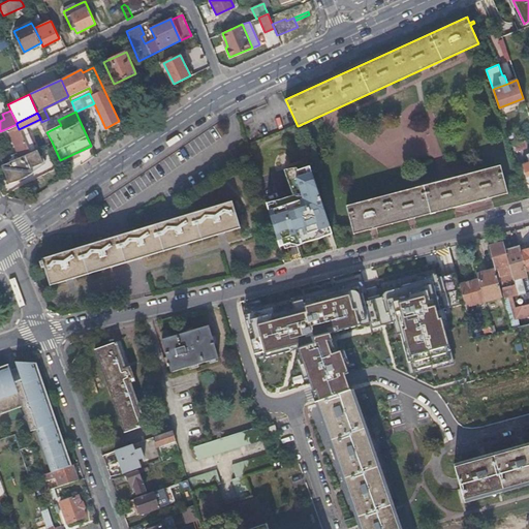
[(23,136),(19,129),(17,124),(0,131),(0,147),(5,145),(1,137),(8,134),(16,149),(10,152),(13,159),(30,152),(23,136)]
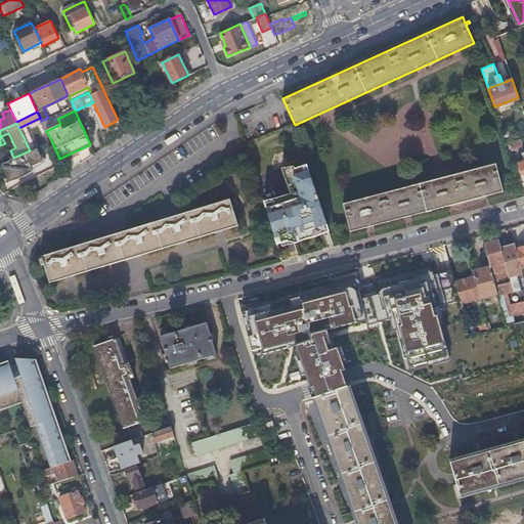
[(46,131),(44,125),(23,135),(30,150),(36,147),(51,140),(46,131)]
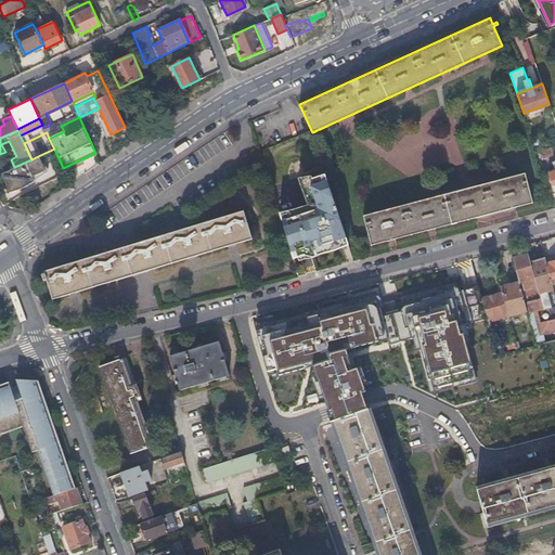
[(44,170),(38,156),(31,159),(14,167),(1,173),(9,192),(23,186),(34,181),(31,176),(44,170)]
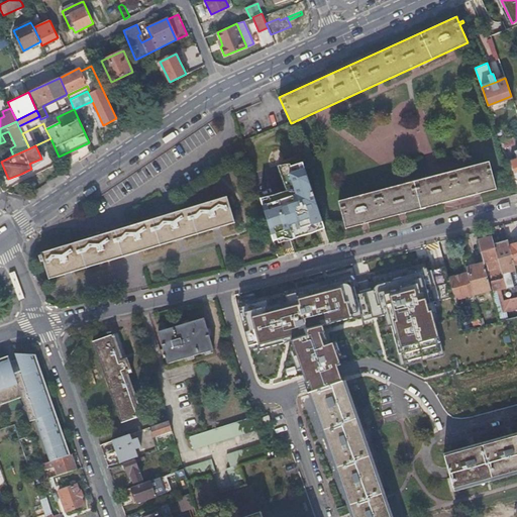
[(345,228),(496,189),(488,161),(338,201),(345,228)]
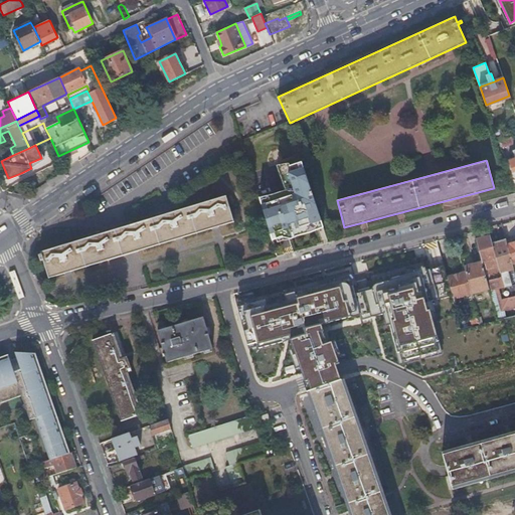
[(302,161),(282,168),(290,192),(260,202),(272,239),(322,223),(302,161)]
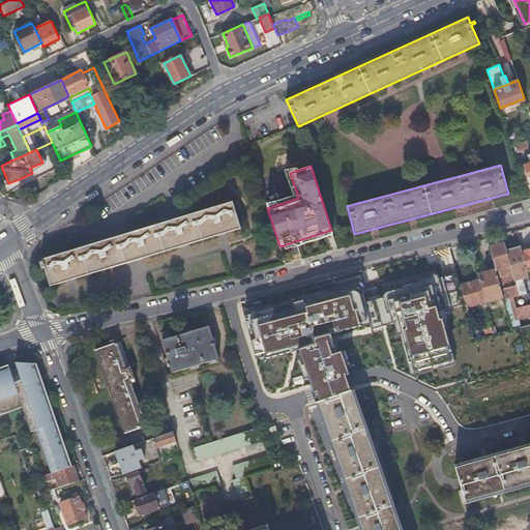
[(148,256),(149,256),(149,255),(164,251),(164,252),(165,251),(179,246),(180,246),(180,245),(186,243),(186,244),(187,244),(187,243),(201,239),(201,240),(203,239),(217,235),(218,235),(218,234),(224,233),(225,233),(225,232),(239,228),(239,229),(240,228),(232,201),(231,201),(231,202),(216,206),(209,208),(195,213),(195,212),(193,213),(194,213),(179,217),(171,219),(156,225),(156,224),(155,225),(140,230),(140,229),(95,242),(95,243),(81,247),(80,247),(80,248),(65,253),(64,252),(57,254),(57,255),(42,259),(41,259),(42,262),(39,262),(42,270),(45,270),(50,286),(51,286),(51,285),(64,281),(64,282),(66,281),(71,278),(71,280),(72,278),(87,274),(88,274),(102,269),(105,269),(110,267),(110,268),(111,267),(141,258),(142,258),(148,256)]
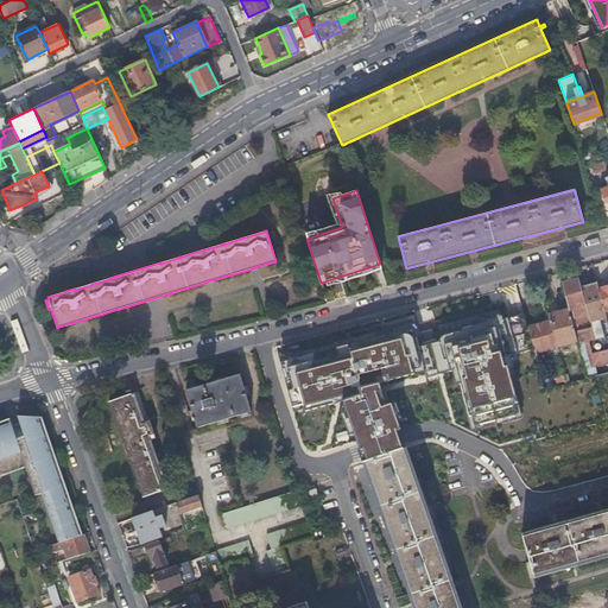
[(577,277),(561,282),(568,309),(568,310),(578,308),(581,315),(572,317),(584,360),(581,361),(584,374),(602,371),(580,286),(577,277)]
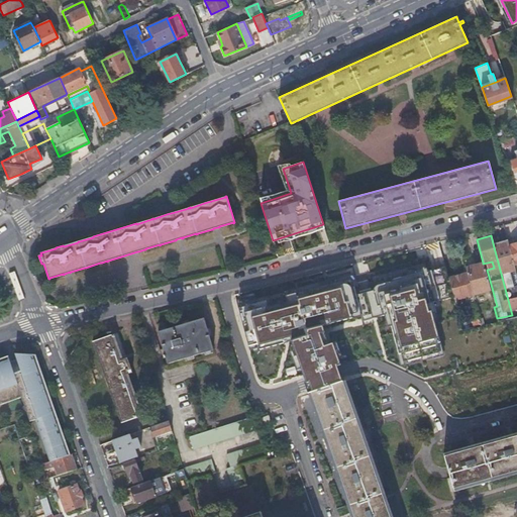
[(507,239),(493,243),(512,315),(516,313),(516,285),(512,287),(509,271),(515,270),(513,264),(508,245),(507,239)]
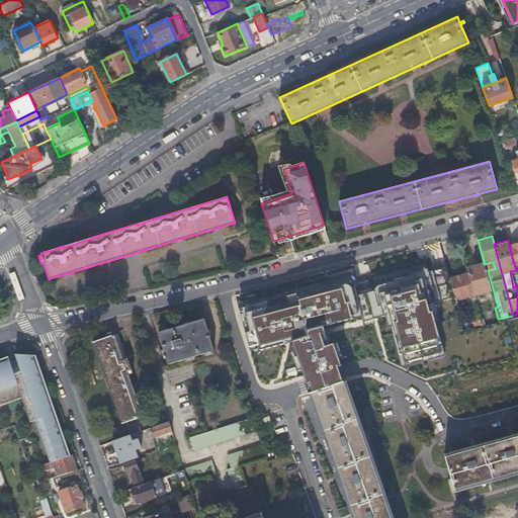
[(517,263),(517,243),(509,246),(514,264),(517,263)]
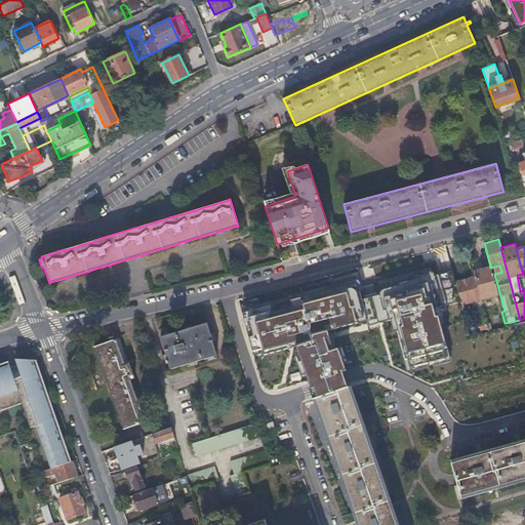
[(490,267),(472,272),(473,277),(479,298),(497,294),(490,268),(490,267)]
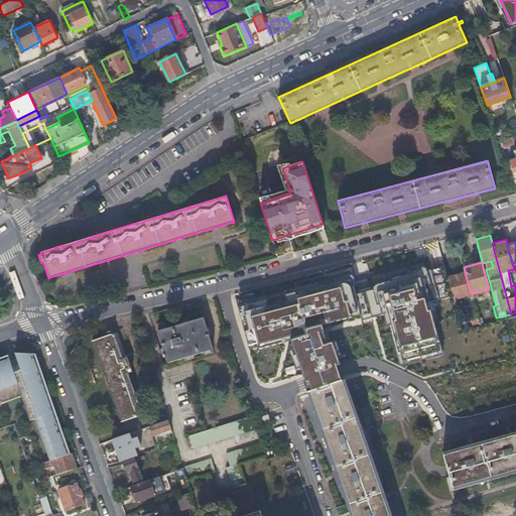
[(446,277),(443,265),(407,275),(406,271),(390,275),(391,280),(373,285),(373,287),(354,292),(349,277),(284,294),(285,300),(267,305),(265,299),(238,306),(248,345),(257,342),(259,348),(290,339),(305,383),(307,391),(341,379),(338,372),(336,365),(339,364),(331,342),(327,343),(323,332),(317,334),(316,327),(321,326),(320,321),(336,317),(337,321),(360,314),(361,320),(386,313),(397,353),(399,352),(401,361),(437,351),(435,342),(438,341),(427,301),(452,295),(446,277)]
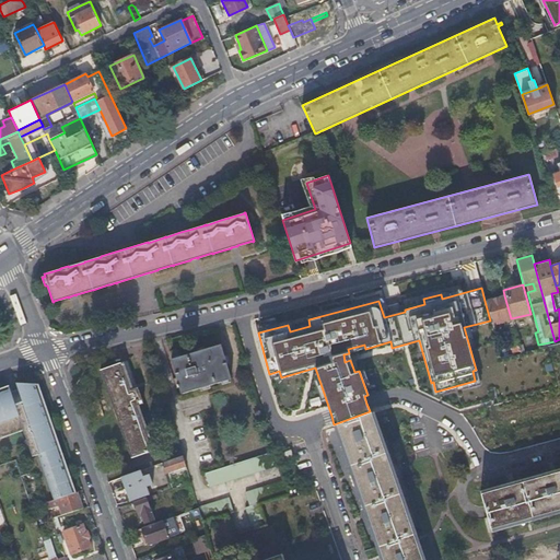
[(511,318),(504,295),(485,301),(490,321),(491,324),(511,318)]
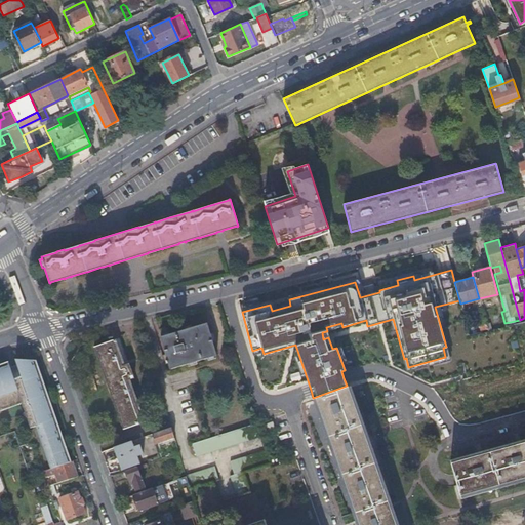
[(485,322),(484,318),(478,319),(481,330),(487,328),(485,322)]
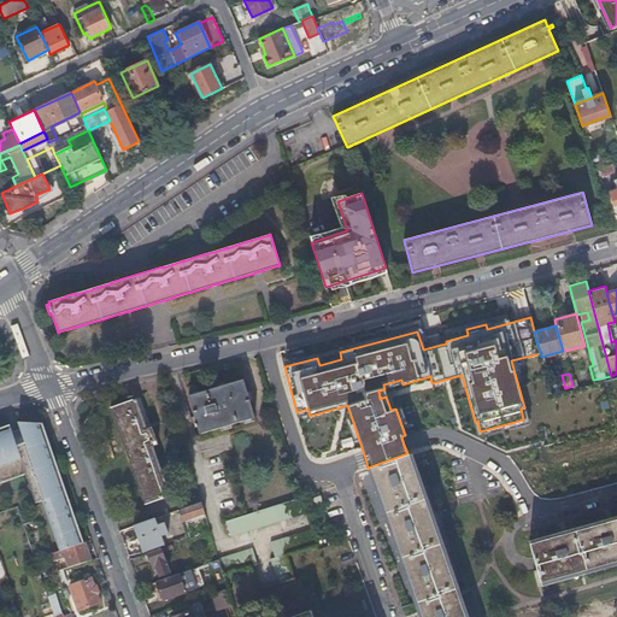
[(199,433),(253,422),(242,383),(188,395),(197,422),(194,423),(195,425),(197,425),(199,433)]
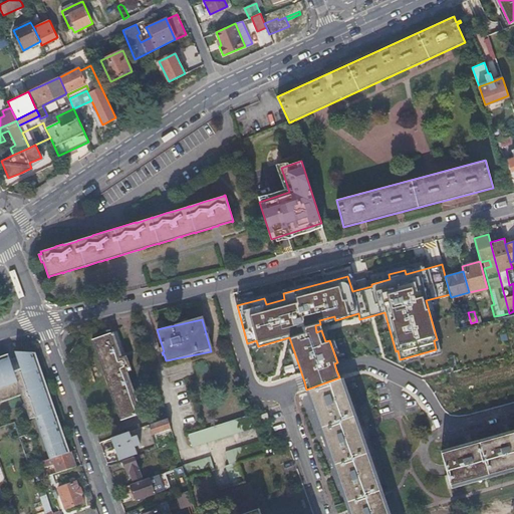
[(125,355),(121,356),(113,332),(112,331),(91,338),(120,420),(143,412),(143,411),(142,412),(126,370),(131,369),(125,355)]
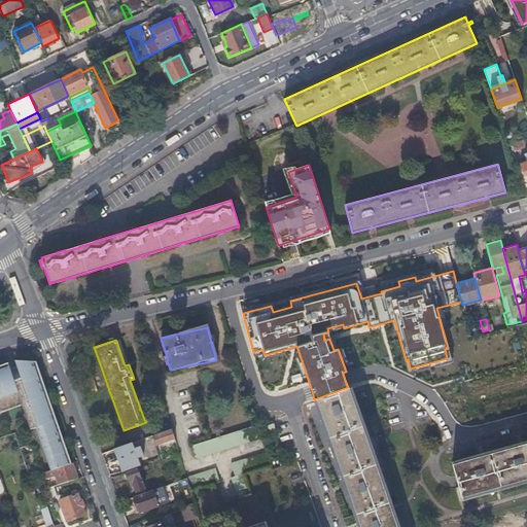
[(0,410),(20,403),(29,428),(35,426),(50,468),(68,463),(30,361),(10,360),(11,363),(19,380),(12,382),(6,365),(5,362),(0,363),(0,410)]
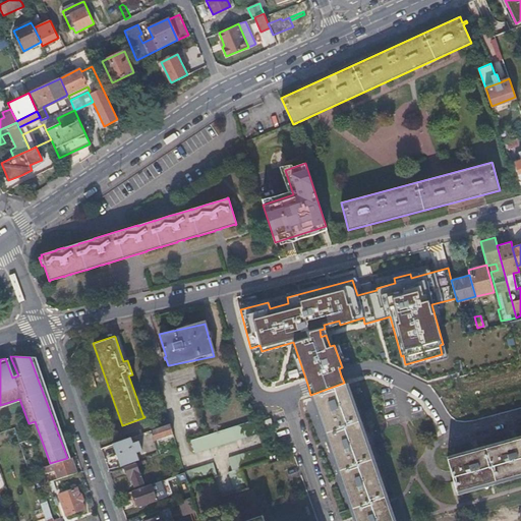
[(7,361),(6,361),(12,378),(18,375),(11,359),(10,360),(12,363),(8,365),(7,361)]
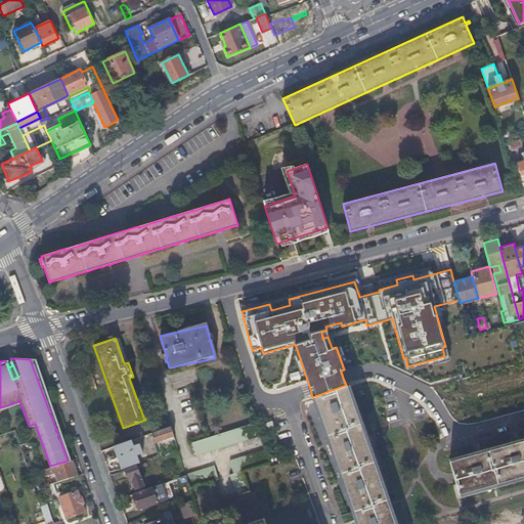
[(396,523),(388,498),(349,385),(314,397),(315,397),(312,398),(350,510),(354,523),(396,523)]
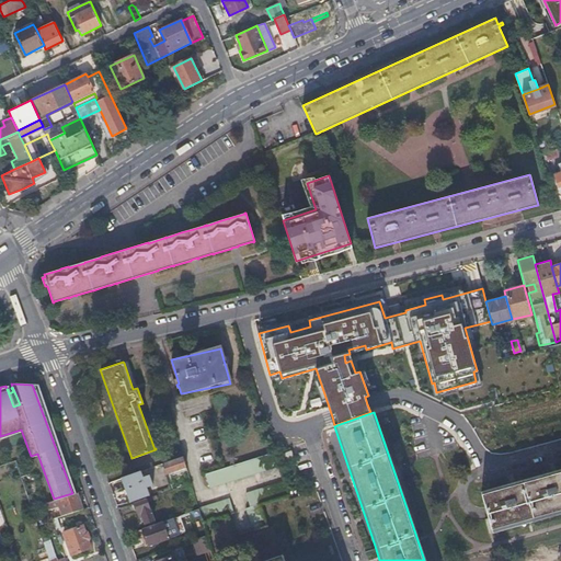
[(277,465),(273,451),(205,473),(208,487),(277,465)]
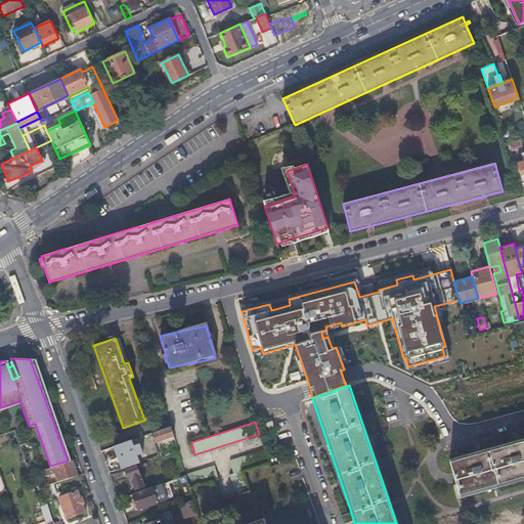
[(173,435),(170,425),(151,432),(155,441),(173,435)]
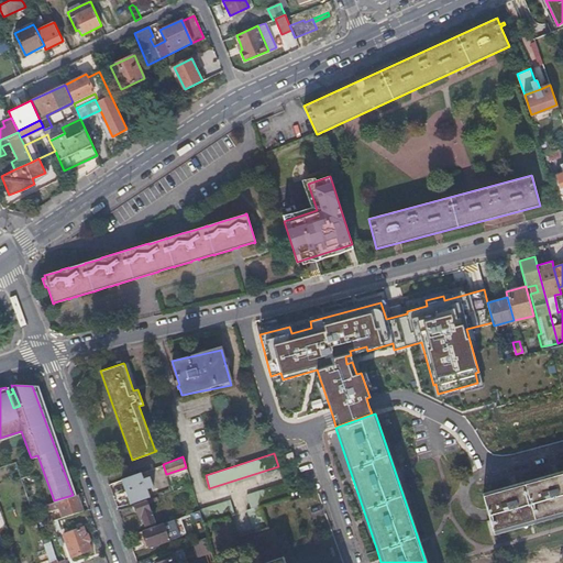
[(562,470),(536,478),(498,488),(482,493),(482,496),(492,531),(493,531),(493,534),(562,515),(562,470)]
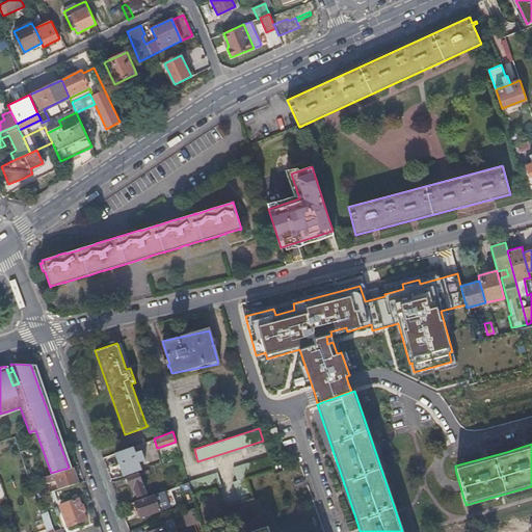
[(134,452),(132,446),(115,452),(123,475),(140,469),(137,461),(143,458),(140,450),(134,452)]
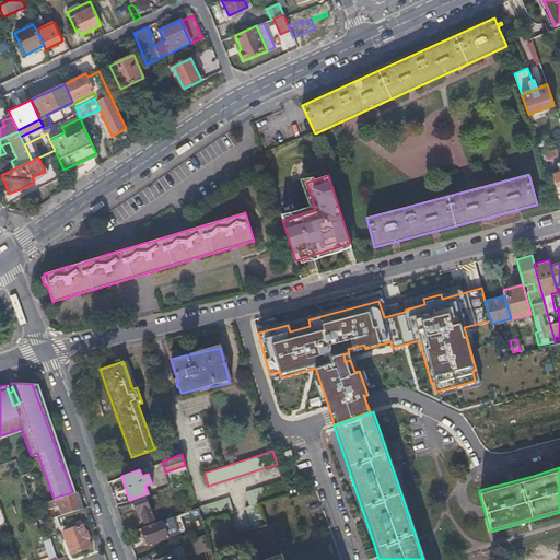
[(54,498),(45,501),(47,508),(58,504),(60,513),(81,506),(76,490),(72,492),(54,498)]
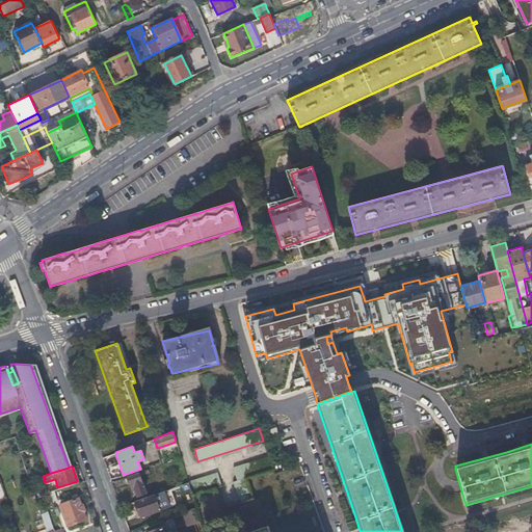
[(145,493),(138,472),(126,476),(129,484),(130,484),(132,489),(134,488),(137,496),(145,493)]
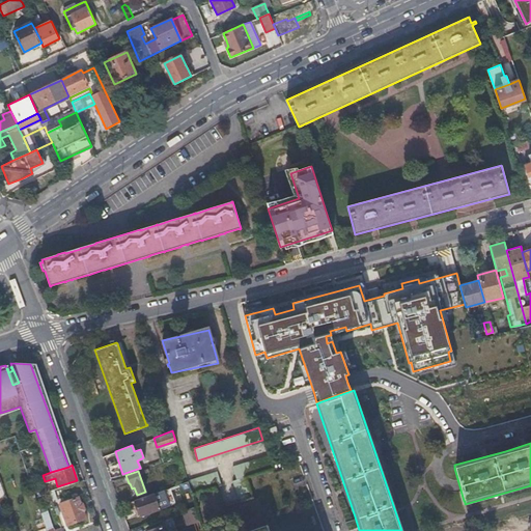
[(158,495),(138,503),(144,520),(164,511),(158,495)]
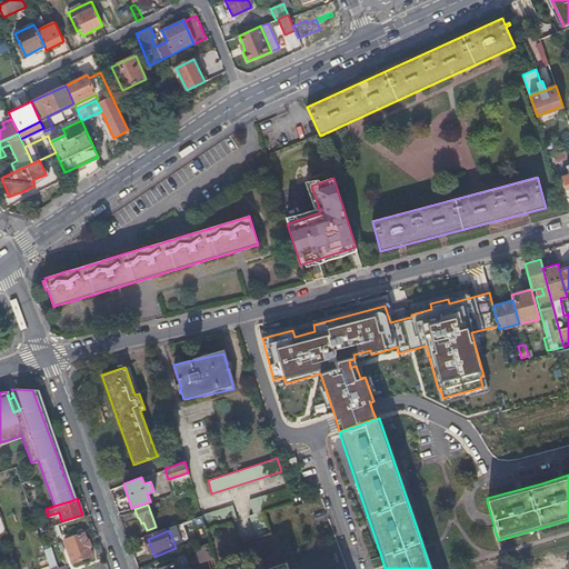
[(90,555),(82,531),(63,538),(71,561),(90,555)]
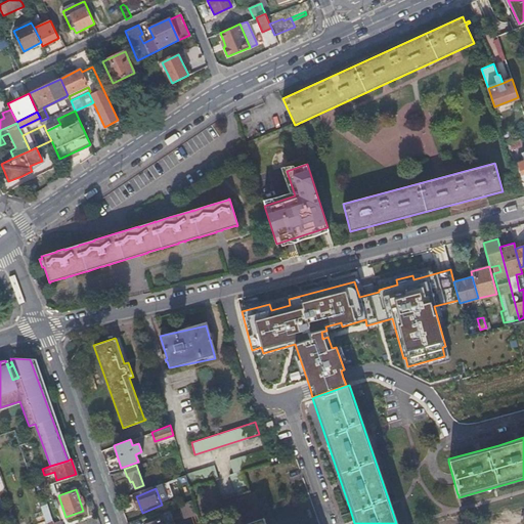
[(43,494),(37,496),(45,522),(51,520),(46,503),(45,503),(43,494)]
